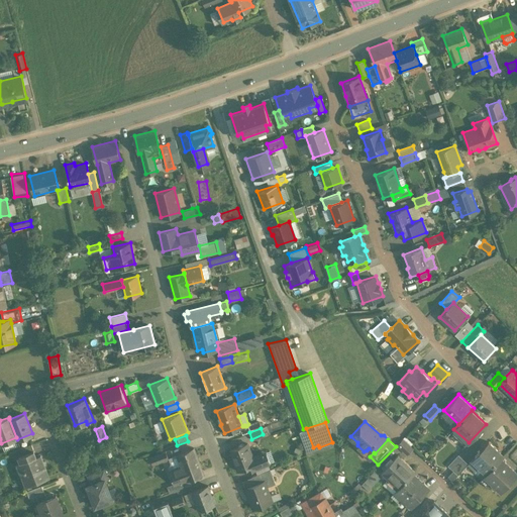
[(412,448),(402,439),(397,444),(407,454),(412,448)]
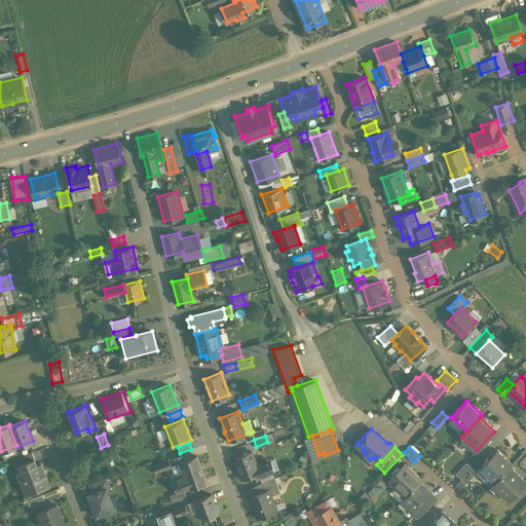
[(497,449),(477,470),(478,471),(479,474),(478,474),(482,478),(487,474),(495,481),(510,465),(512,463),(497,449)]
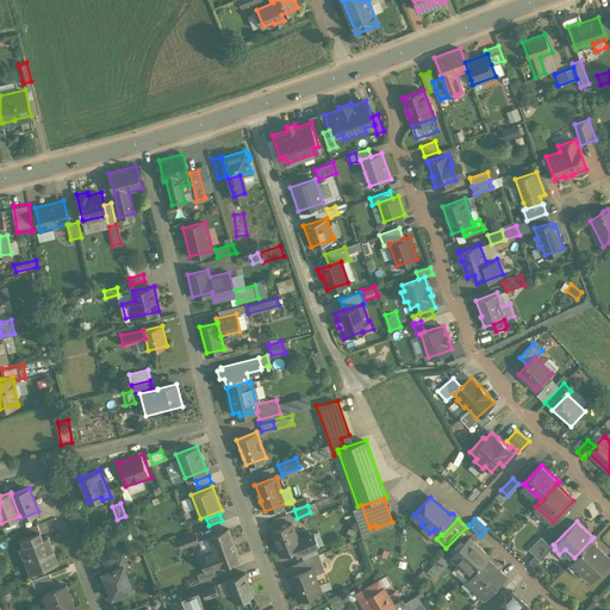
[(291,522),(272,530),(279,546),(277,546),(281,555),(299,548),(302,553),(313,547),(307,534),(298,539),(291,522)]
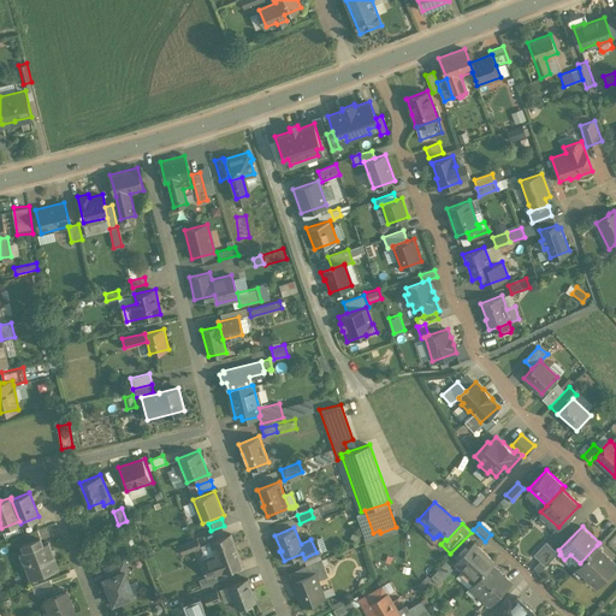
[(37,528),(11,538),(15,546),(18,545),(21,551),(43,544),(37,528)]
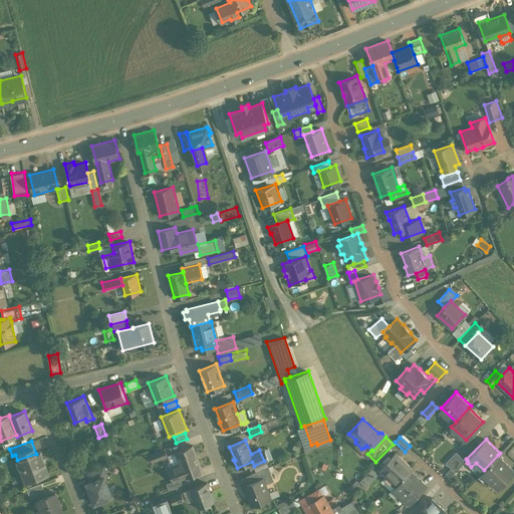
[(193,446),(177,452),(181,463),(169,468),(174,480),(174,481),(175,481),(188,476),(202,470),(193,446)]
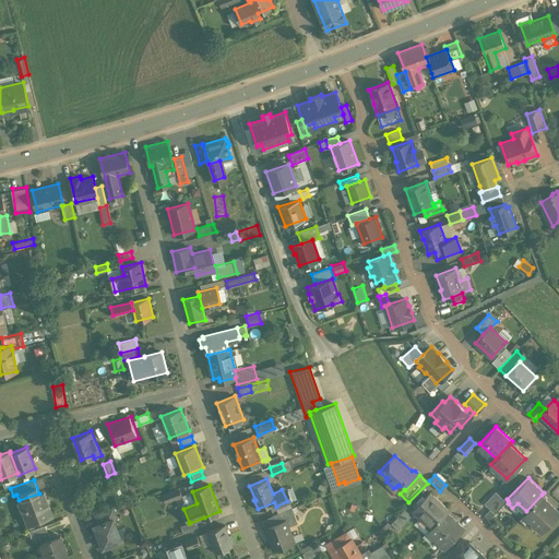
[(179,488),(163,495),(166,501),(182,496),(179,488)]
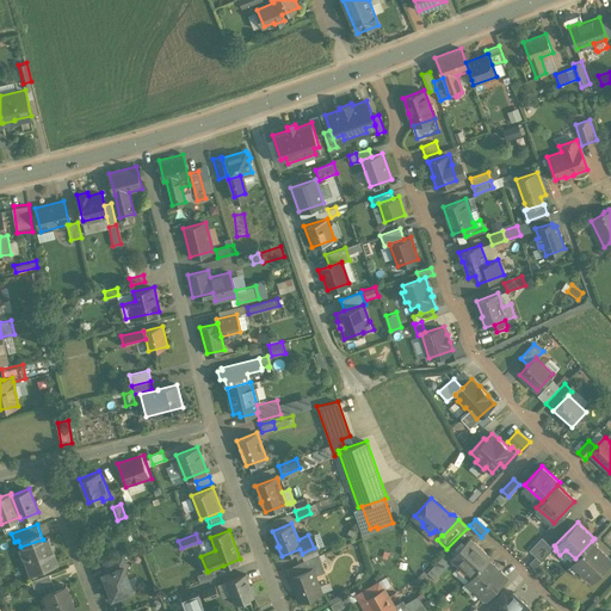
[(43,539),(20,547),(30,573),(57,562),(49,537),(43,539)]
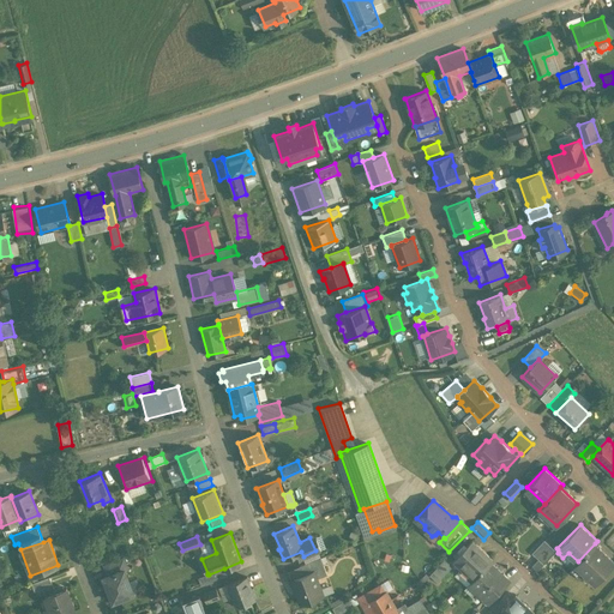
[(492,559),(473,540),(453,560),(474,578),(491,561),(492,559)]
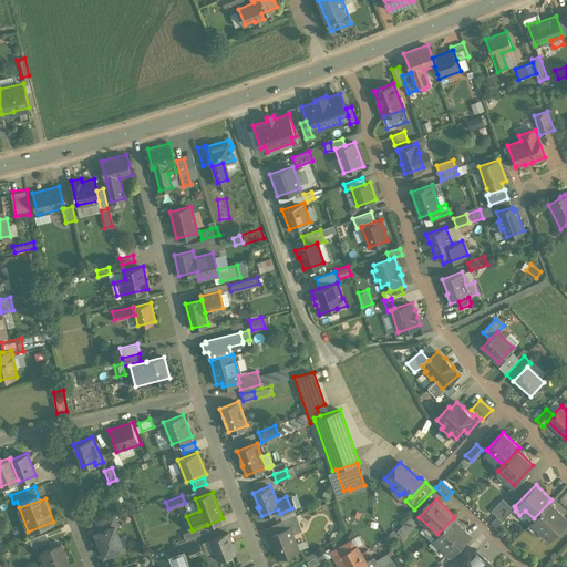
[(503,498),(491,511),(497,516),(508,504),(503,498)]
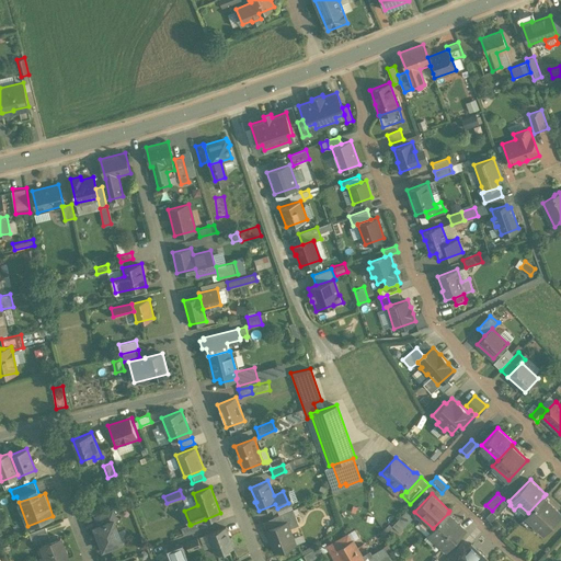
[(528,513),(526,516),(544,533),(560,514),(560,513),(544,496),(528,513)]
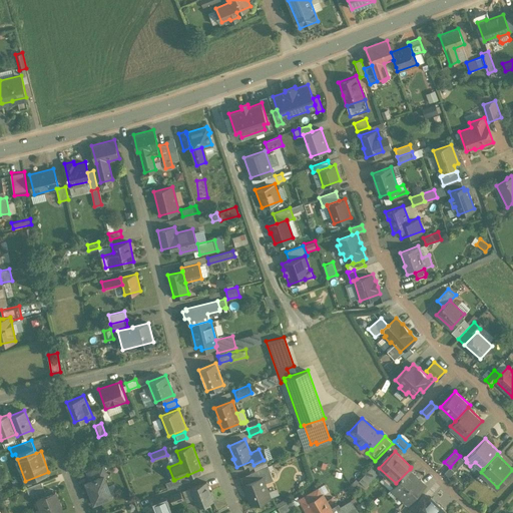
[(460,456),(450,467),(454,471),(465,460),(460,456)]
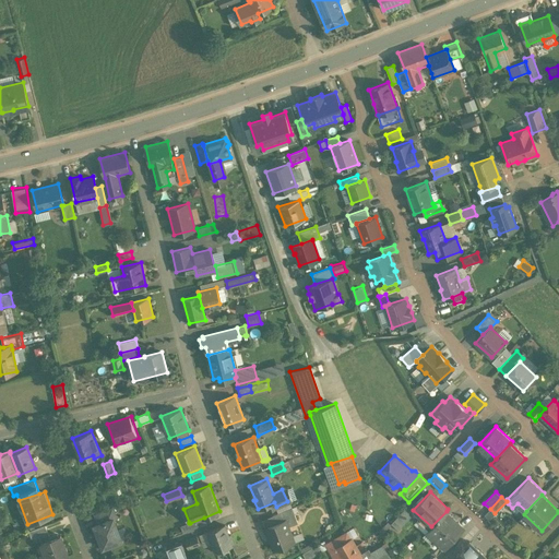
[(113,508),(94,514),(98,523),(113,518),(114,519),(117,518),(113,508)]
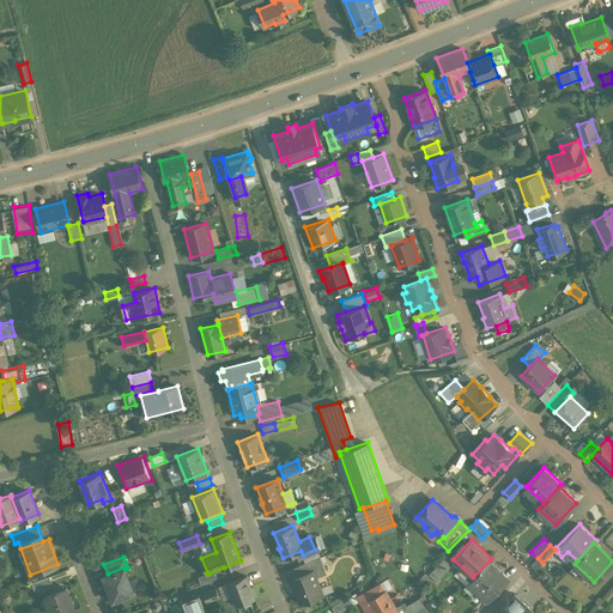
[(320,557),(297,565),(301,575),(311,570),(313,574),(325,569),(320,557)]
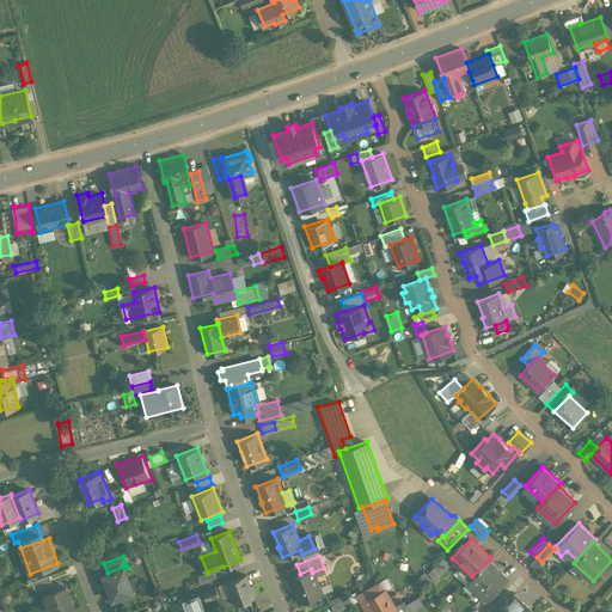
[(442,558),(429,573),(436,579),(448,564),(442,558)]
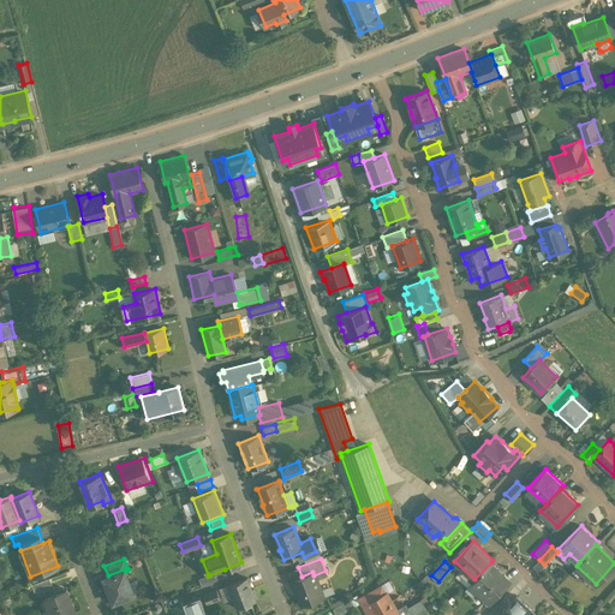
[(475,579),(470,584),(490,602),(511,580),(503,574),(491,563),(491,562),(475,579)]
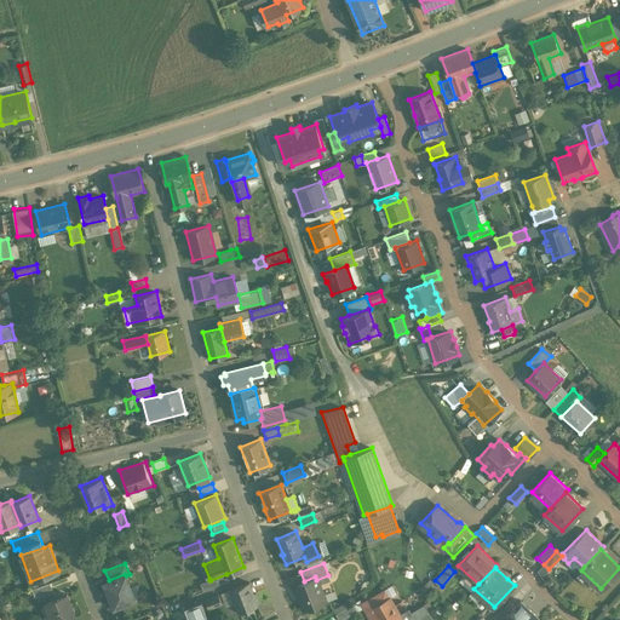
[(109,580),(104,583),(114,607),(135,600),(126,575),(125,574),(109,580)]
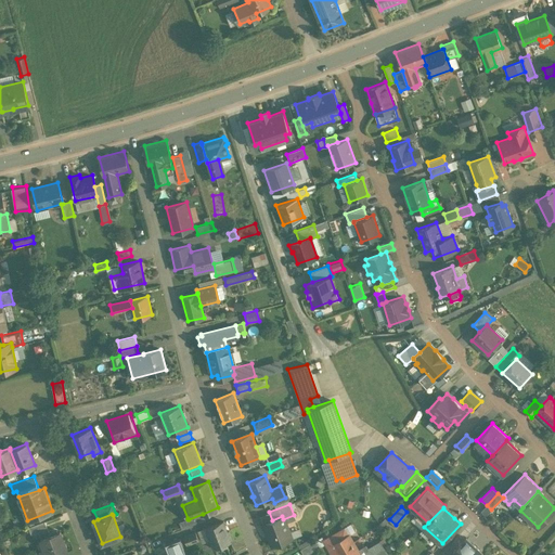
[(203,514),(189,519),(191,525),(205,519),(203,514)]
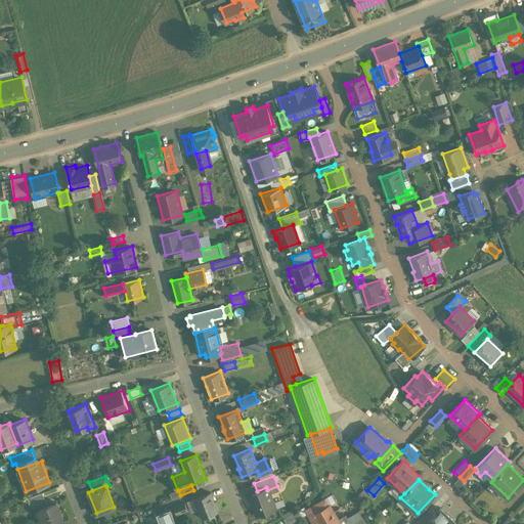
[(257,491),(247,495),(256,516),(274,508),(267,490),(266,487),(257,491)]
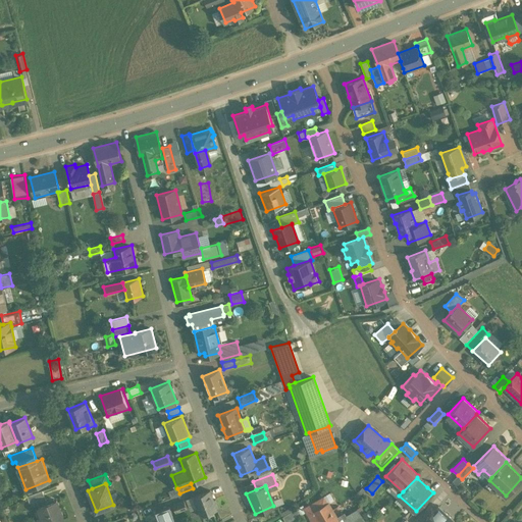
[(176,487),(168,490),(171,497),(179,493),(177,488),(176,488),(176,487)]
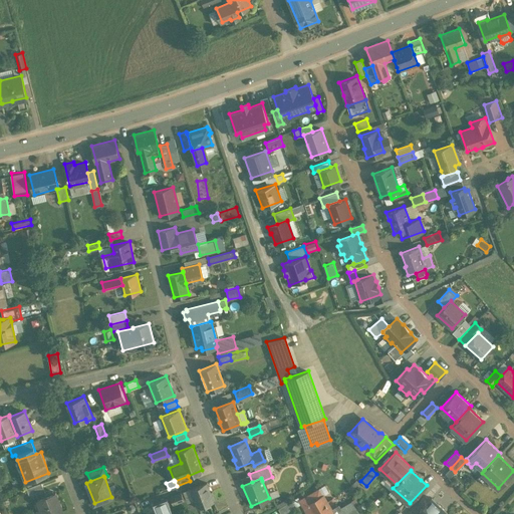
[(41,482),(26,488),(28,495),(44,490),(41,482)]
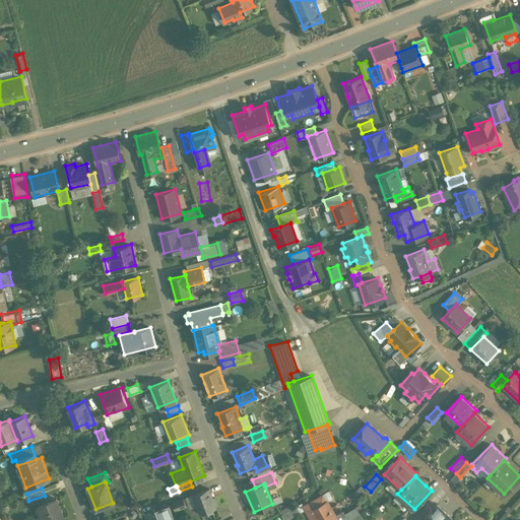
[(209,488),(193,495),(200,513),(216,507),(216,505),(217,505),(214,497),(212,498),(209,489),(209,488)]
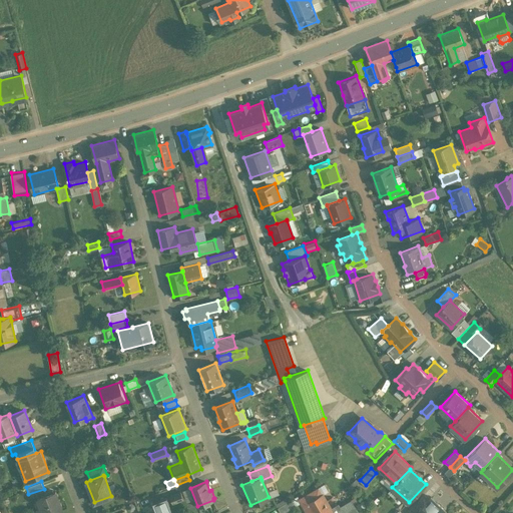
[(318,488),(299,499),(307,512),(309,512),(312,512),(334,512),(323,494),(322,494),(318,488)]
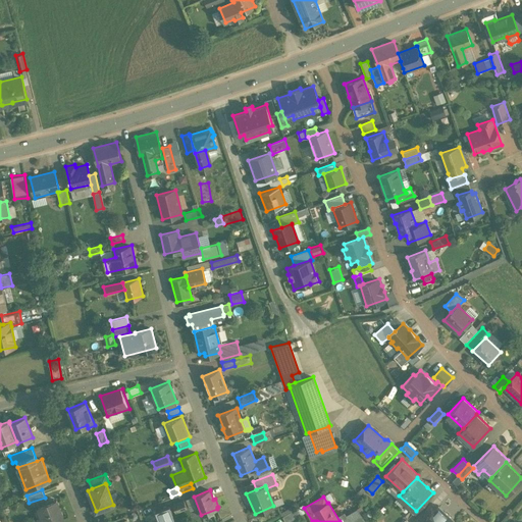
[(56,500),(39,507),(44,521),(57,521),(63,520),(56,500)]
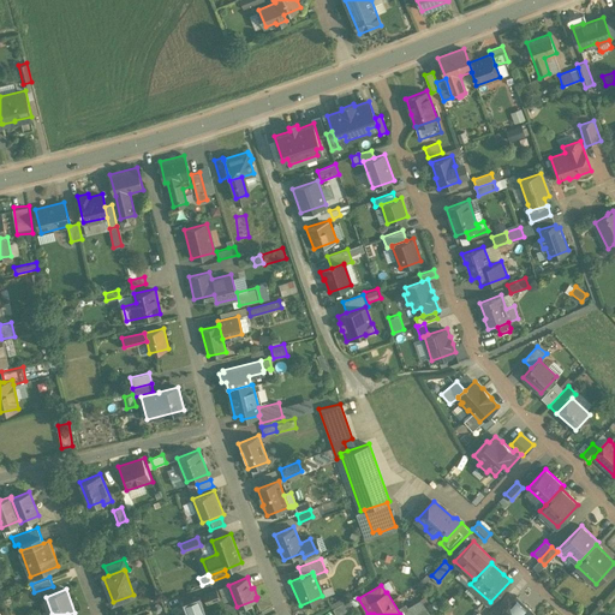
[(216,589),(204,593),(207,603),(220,598),(216,589)]
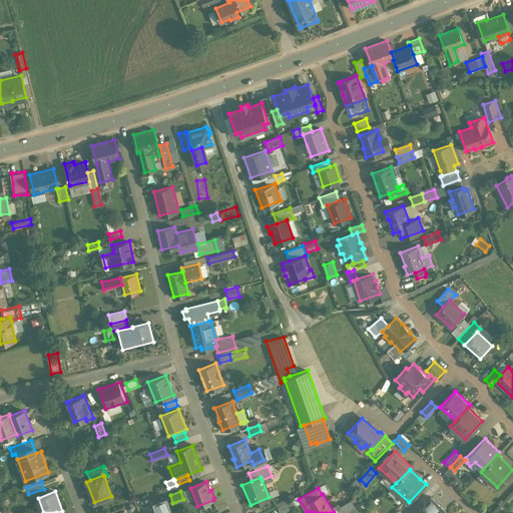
[(430,496),(414,512),(442,512),(443,512),(445,510),(430,496)]
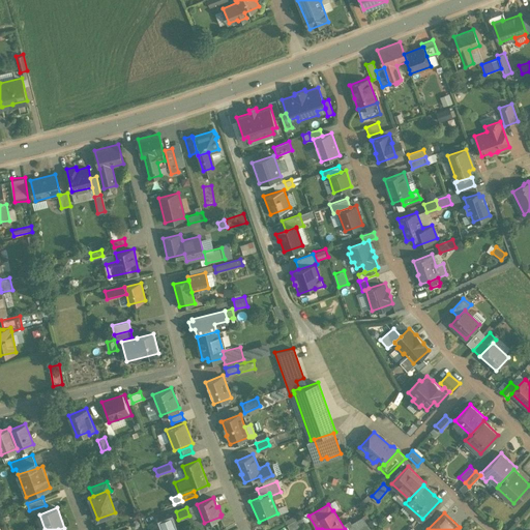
[(178,529),(172,513),(157,519),(162,529),(178,529)]
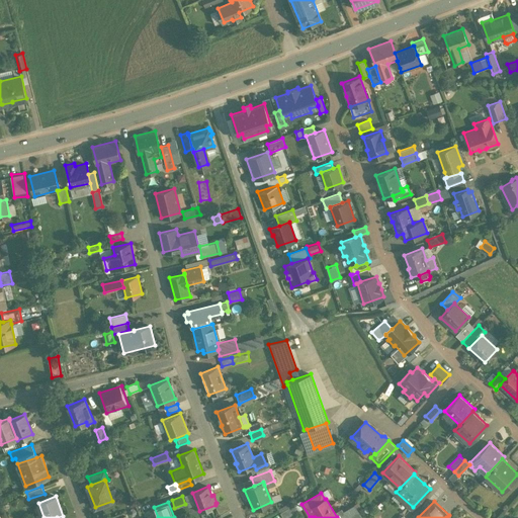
[(295,504),(280,513),(283,517),(284,517),(298,510),(295,504)]
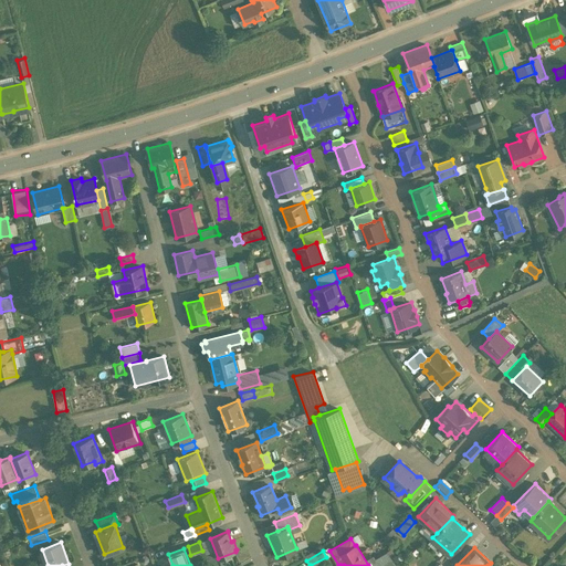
[(396,565),(389,555),(370,565),(396,565)]
